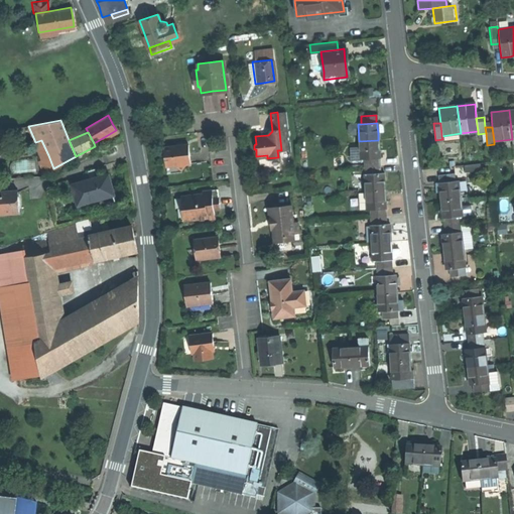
[(363,159),(379,158),(379,150),(378,140),(359,141),(360,160),(363,159)]
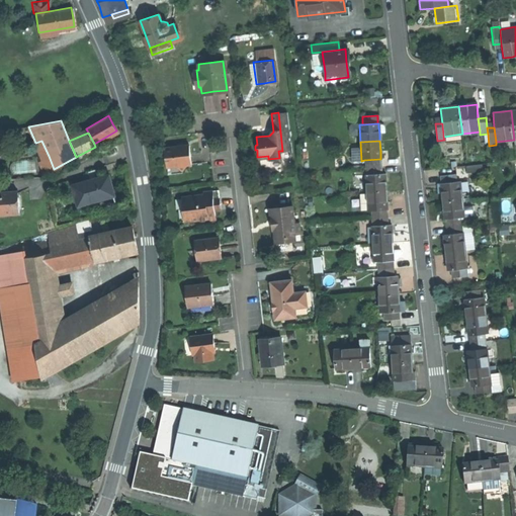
[(186,164),(190,163),(188,153),(187,144),(163,147),(166,166),(174,165),(181,170),(186,164)]
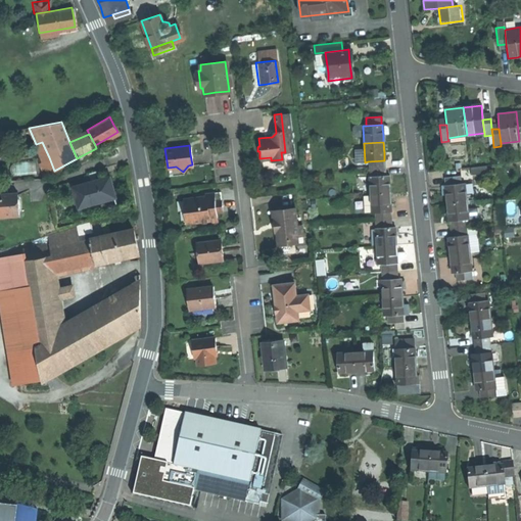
[(44,174),(54,171),(49,157),(40,161),(44,174)]
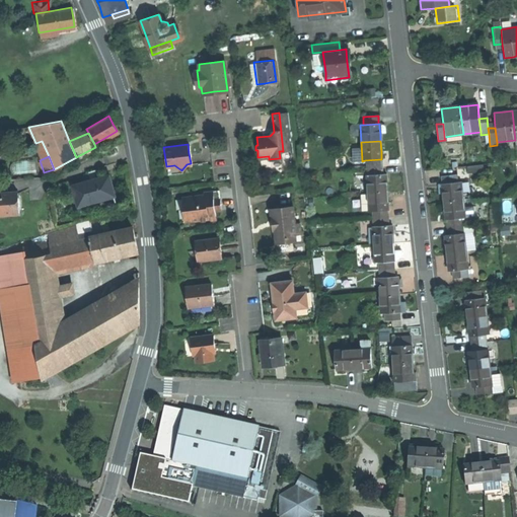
[(174,165),(166,166),(167,173),(181,171),(181,170),(174,165)]
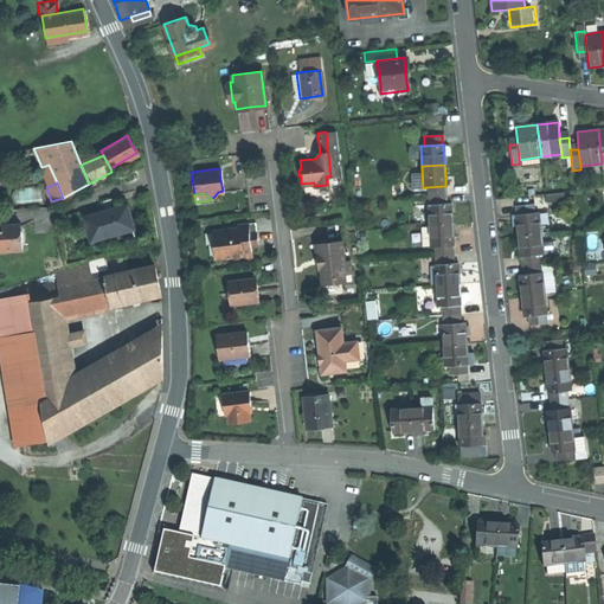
[(447,204),(447,194),(428,196),(428,205),(447,204)]
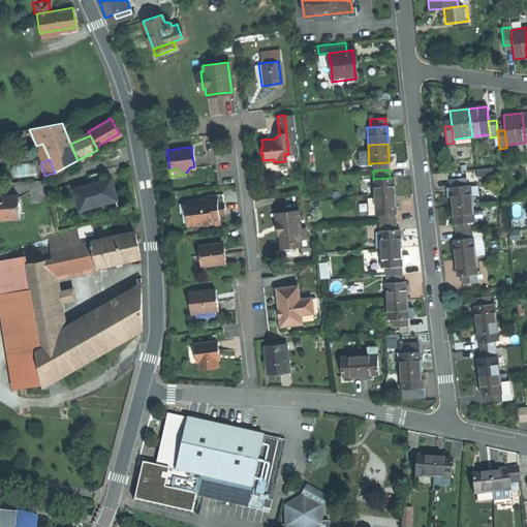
[(88,175),(90,183),(98,181),(95,173),(88,175)]
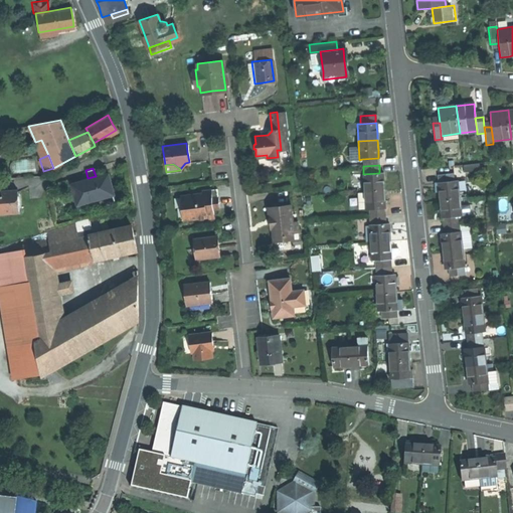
[(455,180),(454,172),(438,174),(438,182),(455,180)]
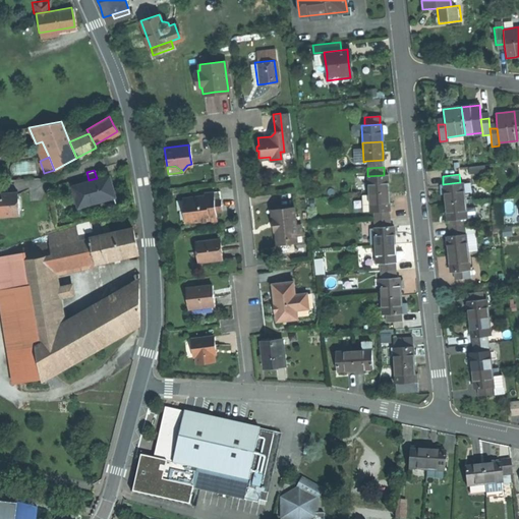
[(72,185),(77,206),(113,195),(111,186),(108,175),(97,178),(89,180),(72,185)]
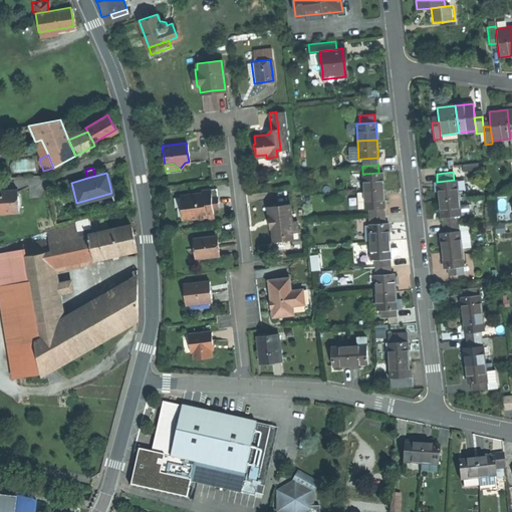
[(381,173),(378,173),(362,174),(363,191),(382,190),(382,182),(381,173)]
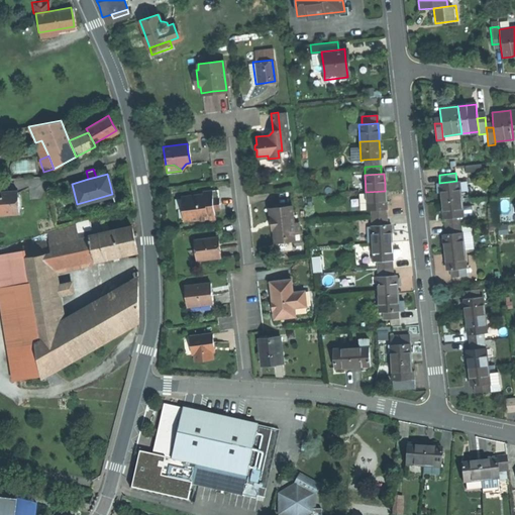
[(440,191),(442,200),(461,198),(459,181),(456,181),(439,183),(440,191)]
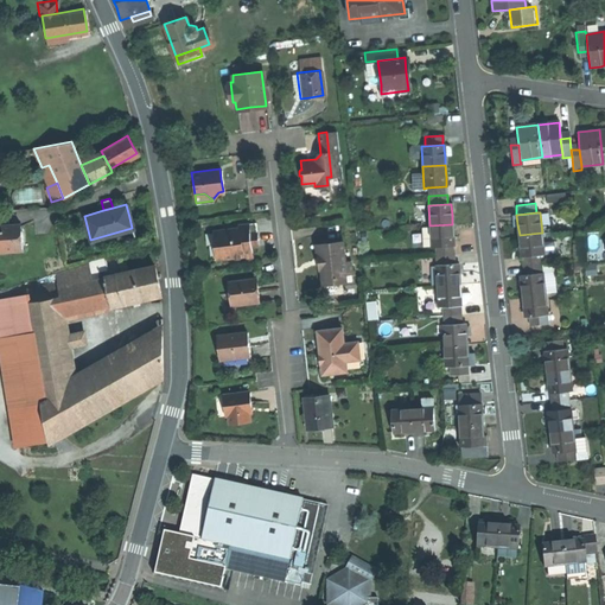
[(256,239),(256,235),(256,231),(249,231),(248,223),(237,224),(237,228),(214,230),(215,243),(217,243),(217,246),(227,250),(229,250),(230,258),(244,256),(244,254),(247,254),(247,258),(253,256),(252,252),(253,252),(252,246),(252,244),(248,244),(247,240),(256,239)]
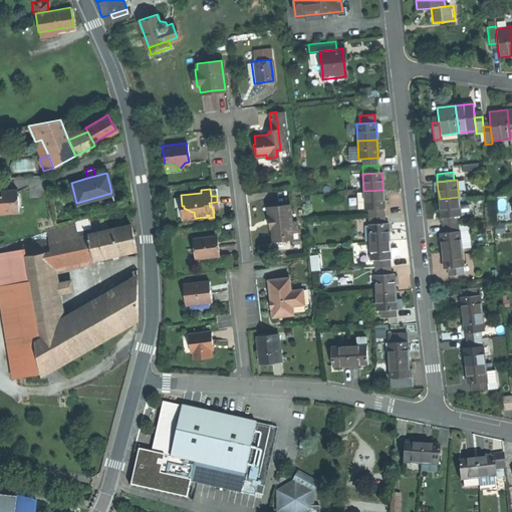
[(0,211),(18,210),(17,200),(16,190),(0,191),(0,211)]
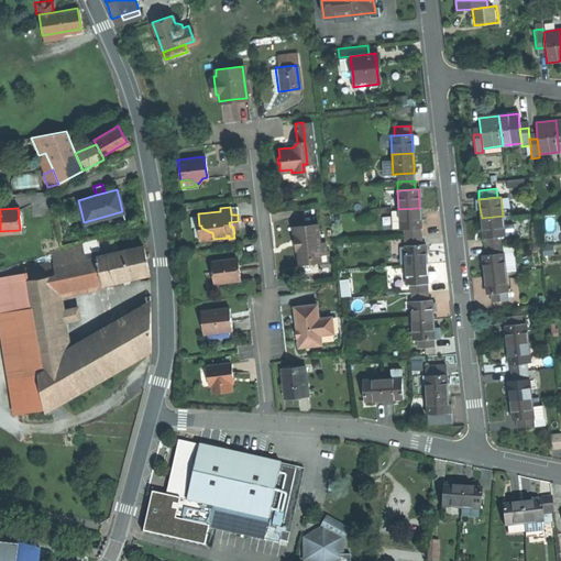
[(399,229),(403,229),(421,228),(420,219),(419,208),(398,209),(399,229)]
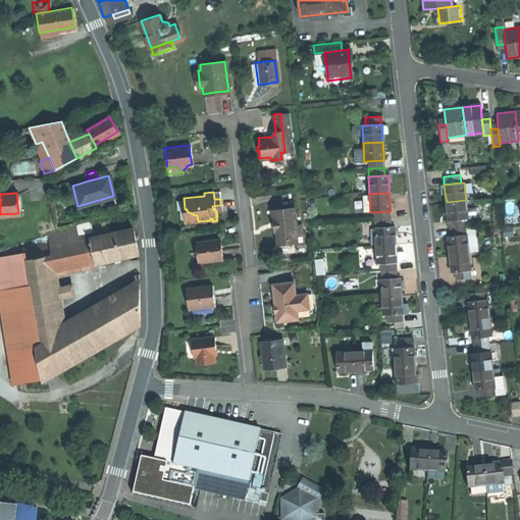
[(467,208),(466,200),(447,202),(448,211),(449,221),(465,219),(468,218),(467,208)]
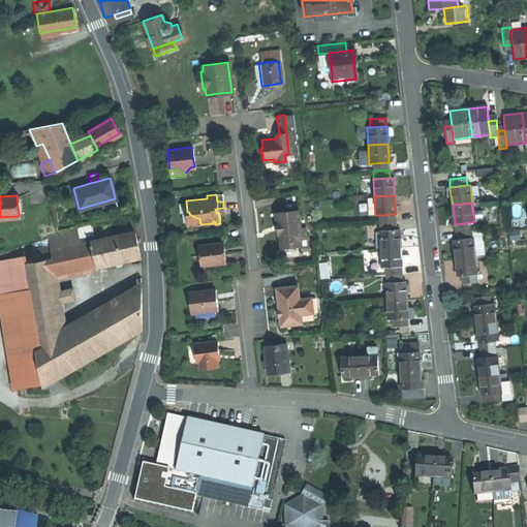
[(298,239),(295,210),(274,212),(275,221),(276,221),(277,228),(278,235),(280,234),(282,248),(296,246),(295,240),(298,239)]
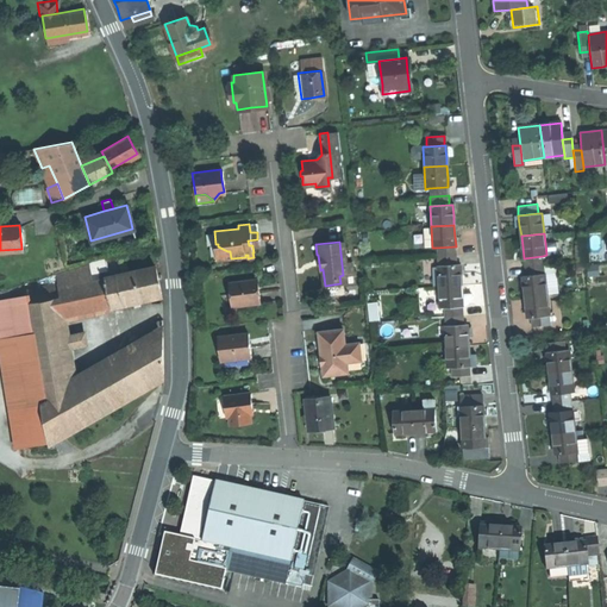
[(555,242),(545,243),(546,255),(555,254),(557,251),(555,242)]
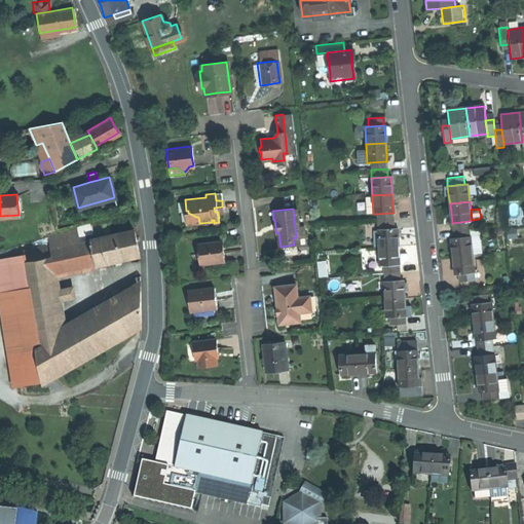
[(394,220),(394,213),(376,214),(377,221),(394,220)]
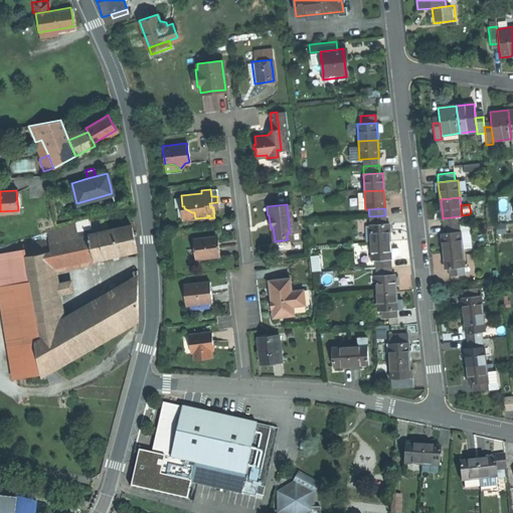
[(385,223),(385,215),(369,216),(369,224),(385,223)]
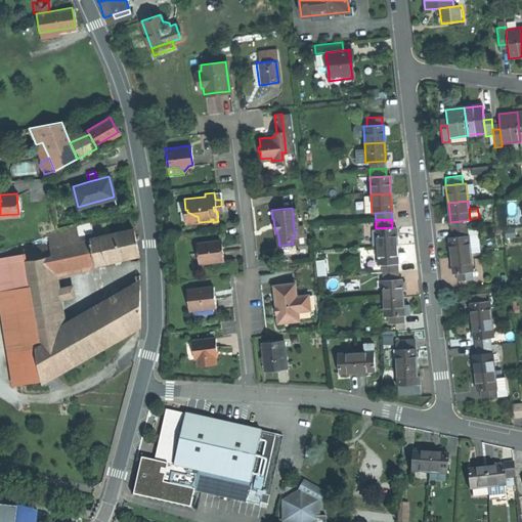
[(450,222),(451,228),(468,226),(467,224),(467,220),(450,222)]
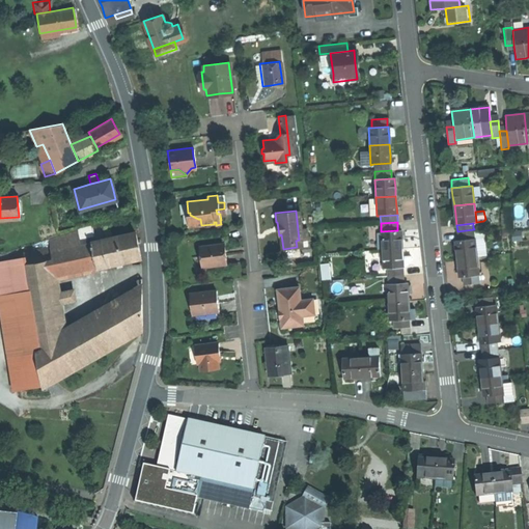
[(82,228),(85,243),(90,242),(94,241),(90,225),(82,228)]
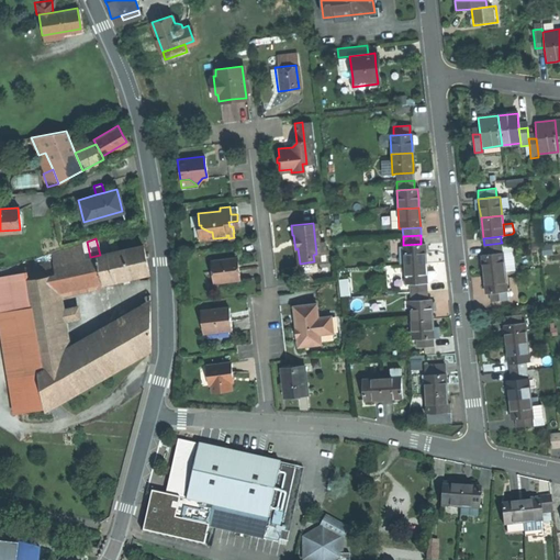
[(54,265),(85,258),(81,242),(51,250),(53,259),(54,265)]
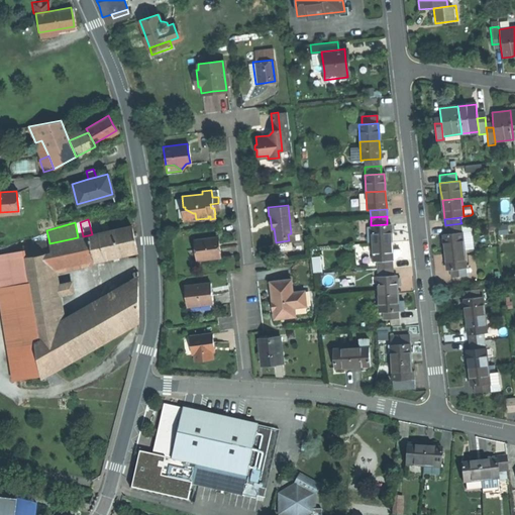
[(471,230),(470,222),(461,223),(462,231),(471,230)]
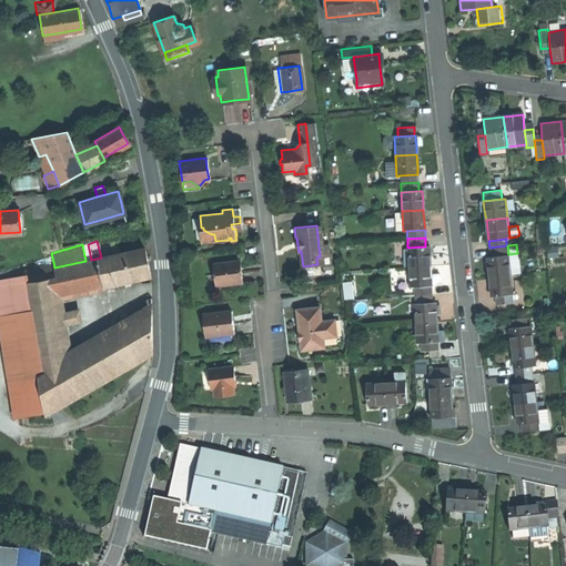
[(489,248),(491,256),(508,254),(507,245),(489,248)]
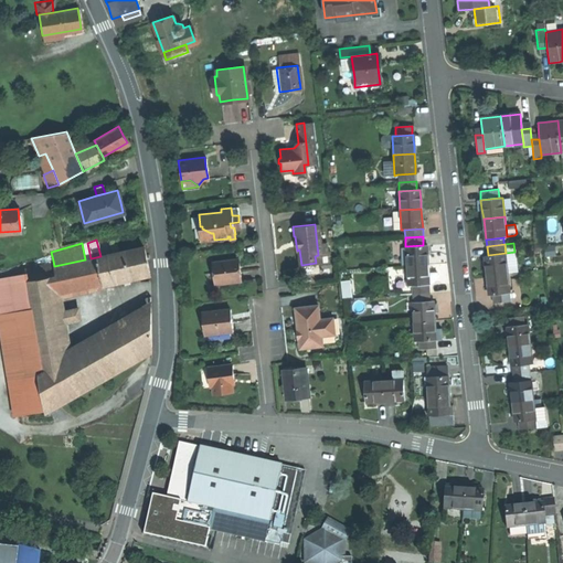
[(427,245),(423,245),(405,246),(404,246),(405,265),(428,264),(427,255),(427,245)]
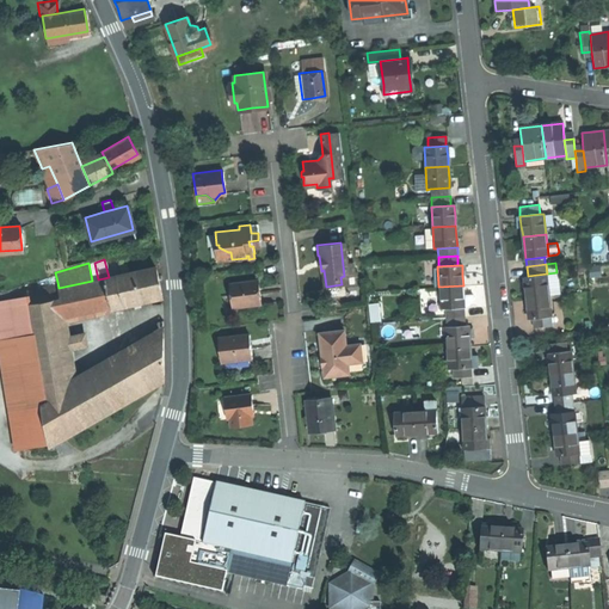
[(104,278),(110,307),(110,308),(160,296),(158,284),(154,268),(109,277),(104,278)]
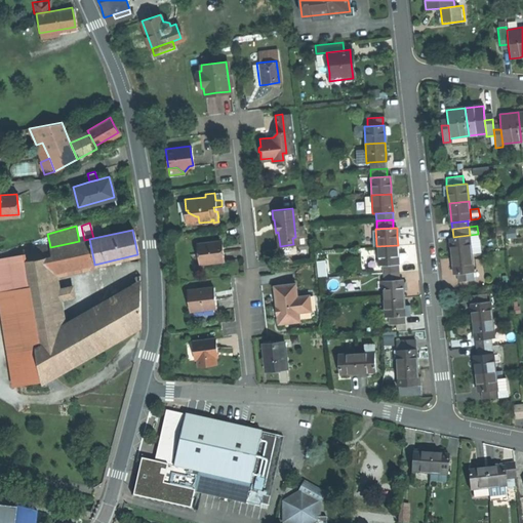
[(478,234),(470,235),(471,250),(480,249),(478,234)]
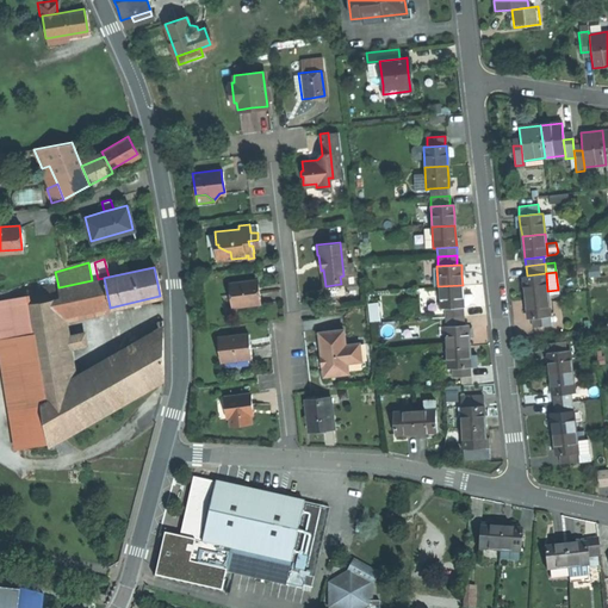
[(548,293),(547,291),(546,273),(527,275),(522,275),(523,280),(523,287),(525,297),(548,293)]
